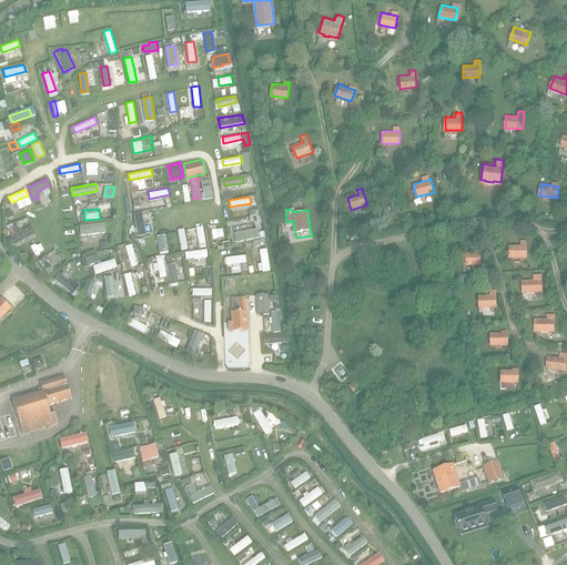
[(142,211),(133,213),(138,235),(145,234),(142,211)]
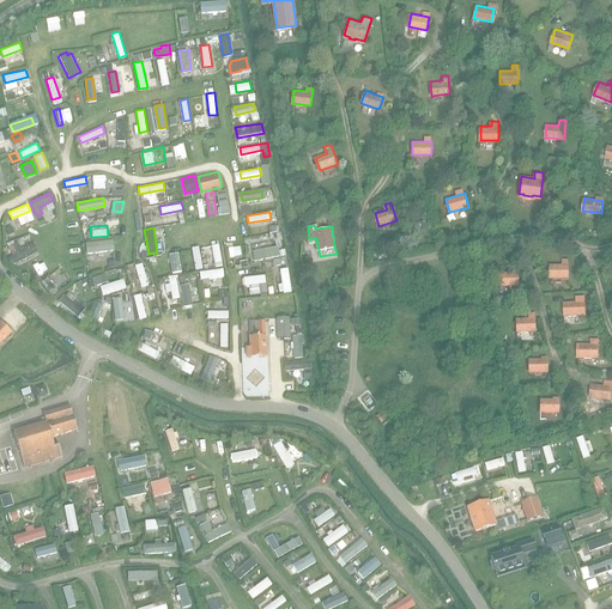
[(113,241),(85,243),(86,253),(114,250),(113,241)]
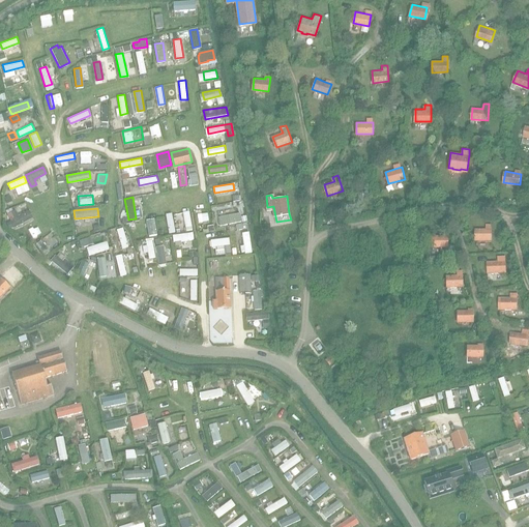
[(13,227),(33,216),(29,209),(19,215),(16,209),(6,214),(13,227)]
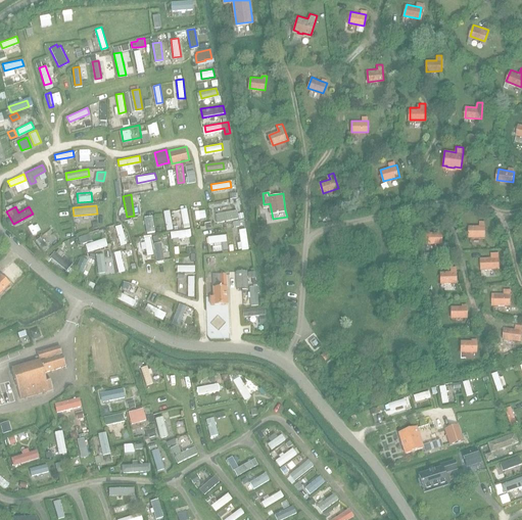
[(181,208),(184,227),(190,225),(187,207),(181,208)]
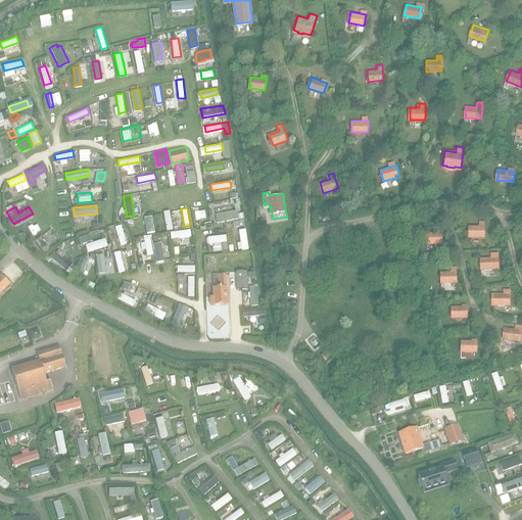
[(194,209),(196,220),(206,219),(205,208),(194,209)]
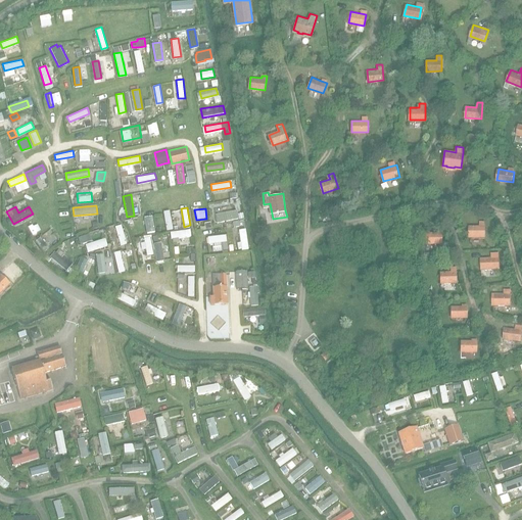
[(163,210),(167,229),(174,228),(170,209),(163,210)]
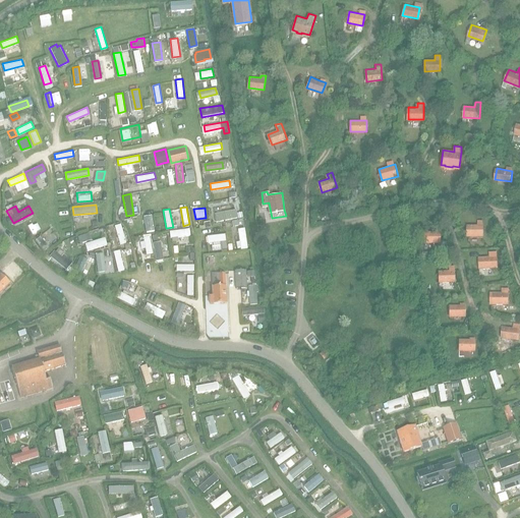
[(236,209),(215,214),(216,222),(238,217),(236,209)]
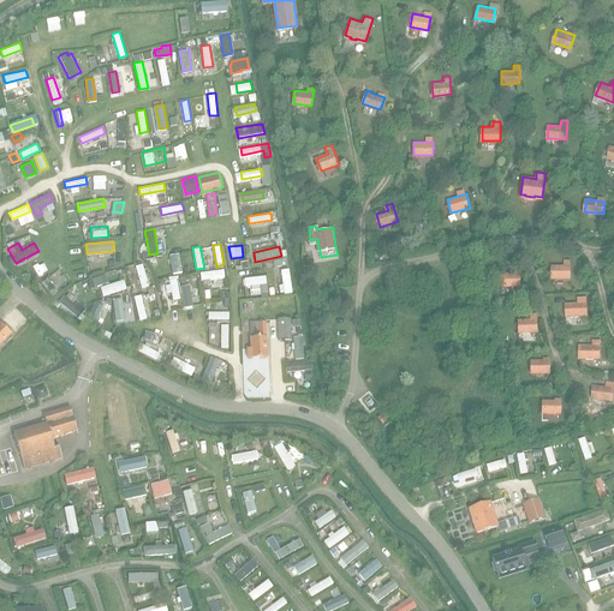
[(31,257),(25,262),(40,279),(45,274),(31,257)]
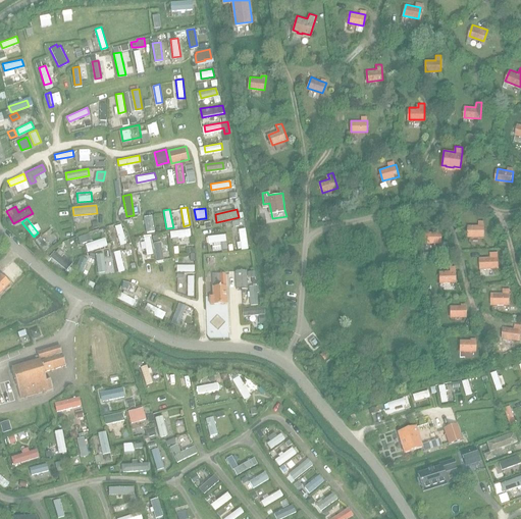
[(144,218),(135,219),(137,228),(145,227),(144,218)]
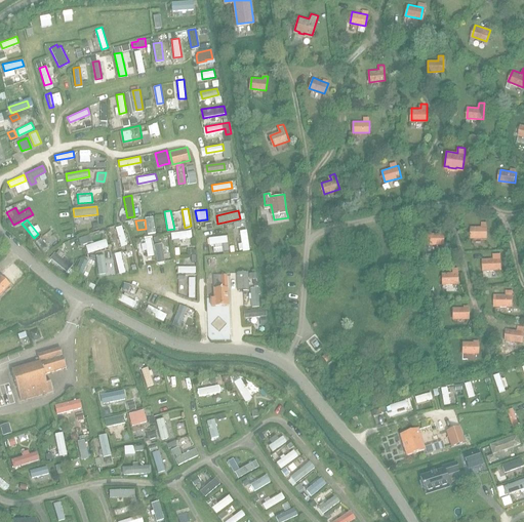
[(472,234),(488,235),(488,223),(483,223),(483,225),(473,225),(472,234)]
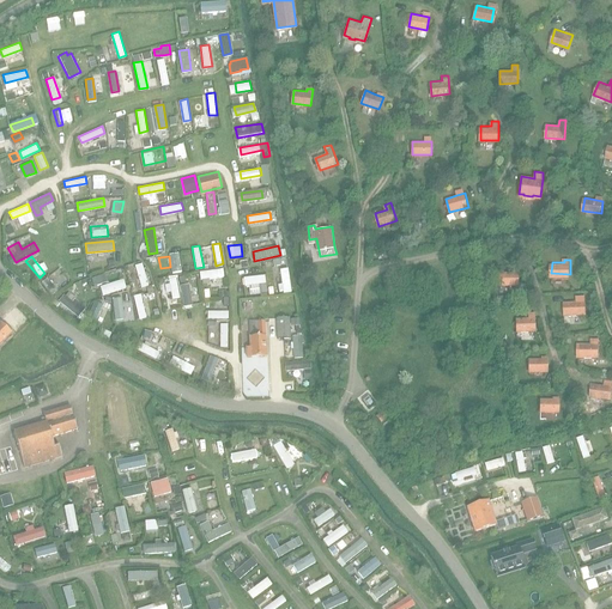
[(143,262),(135,265),(141,286),(149,284),(143,262)]
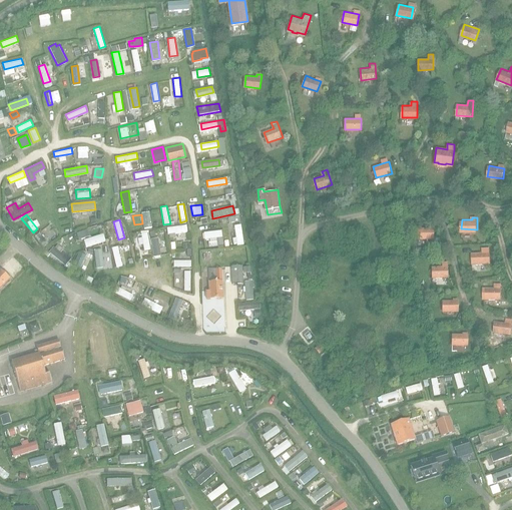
[(244,243),(241,223),(234,224),(237,244),(244,243)]
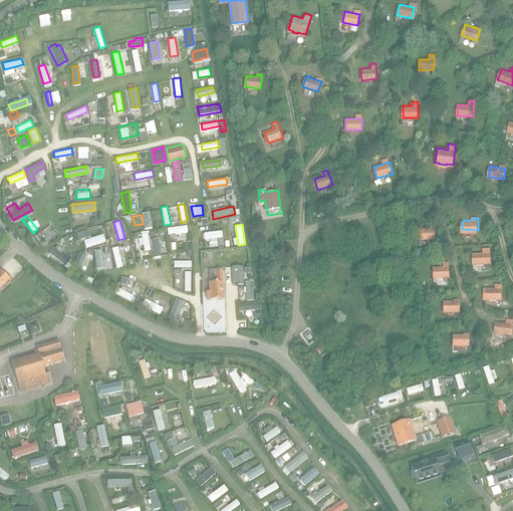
[(187,225),(167,227),(168,234),(188,232),(187,225)]
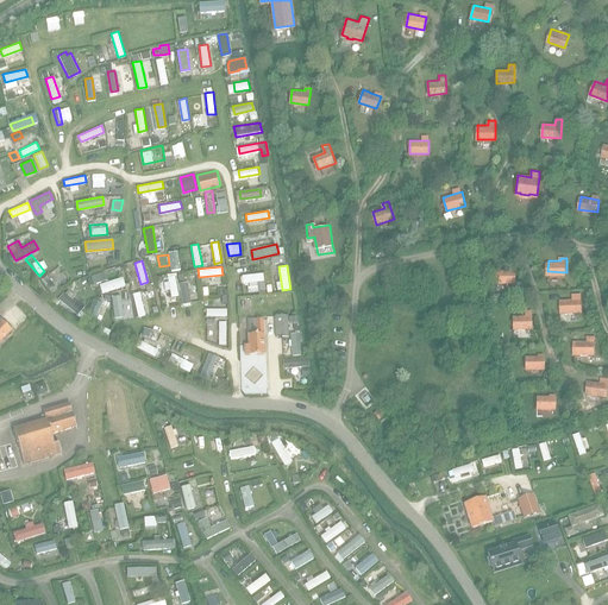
[(497,279),(515,279),(515,266),(509,266),(509,269),(497,269),(497,279)]
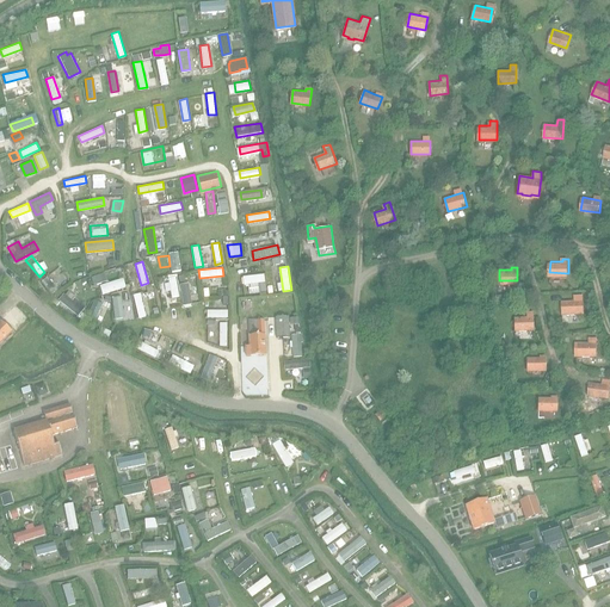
[(248,284),(250,292),(266,290),(265,274),(246,277),(247,284),(248,284)]
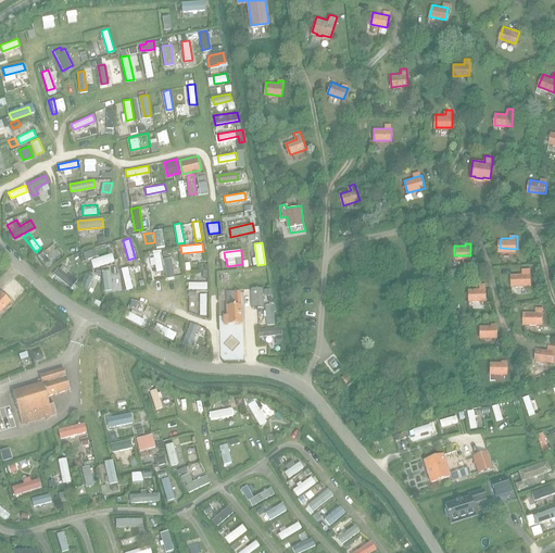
[(42,251),(37,255),(47,267),(52,263),(48,256),(50,254),(47,251),(45,252),(42,251)]
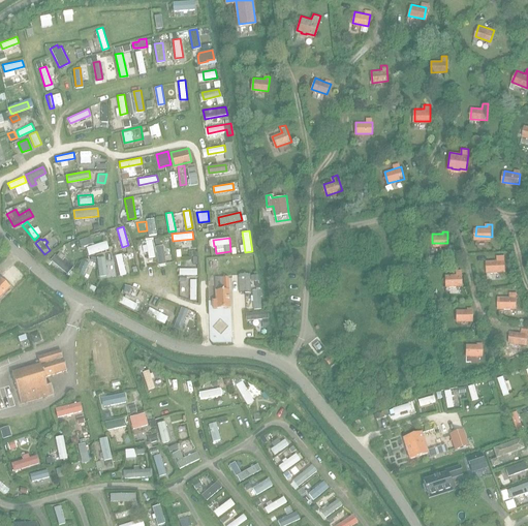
[(152,239),(146,240),(149,257),(155,256),(152,239)]
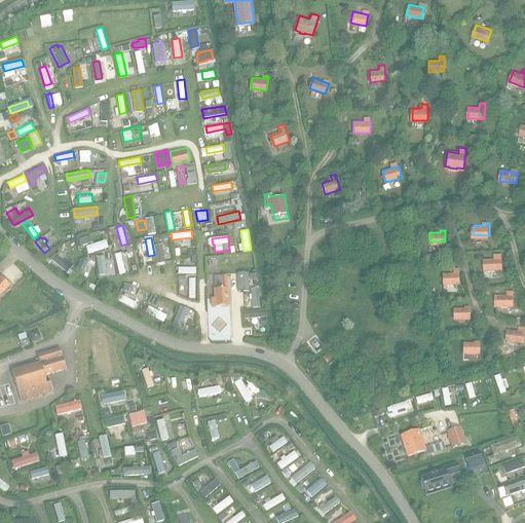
[(85,245),(88,253),(108,247),(106,238),(85,245)]
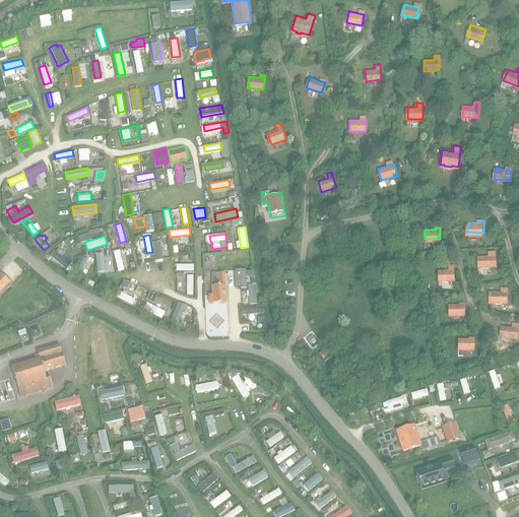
[(160,241),(152,242),(155,259),(164,258),(160,241)]
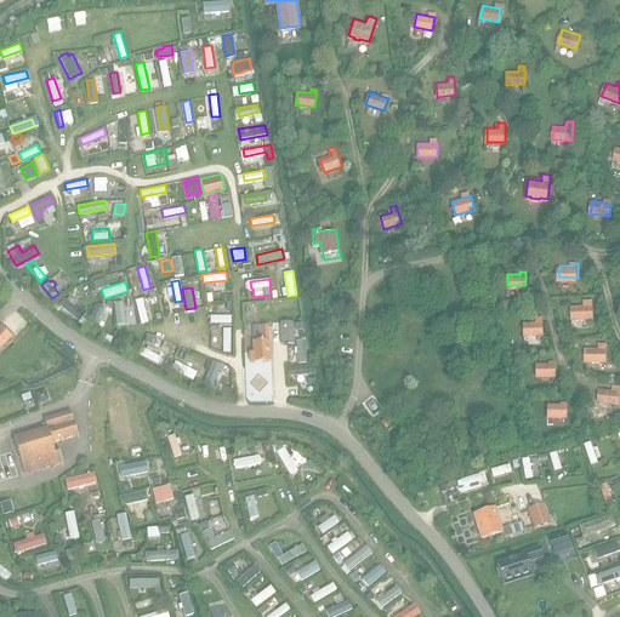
[(64,297),(58,304),(79,321),(80,319),(84,315),(87,310),(75,301),(73,304),(64,297)]
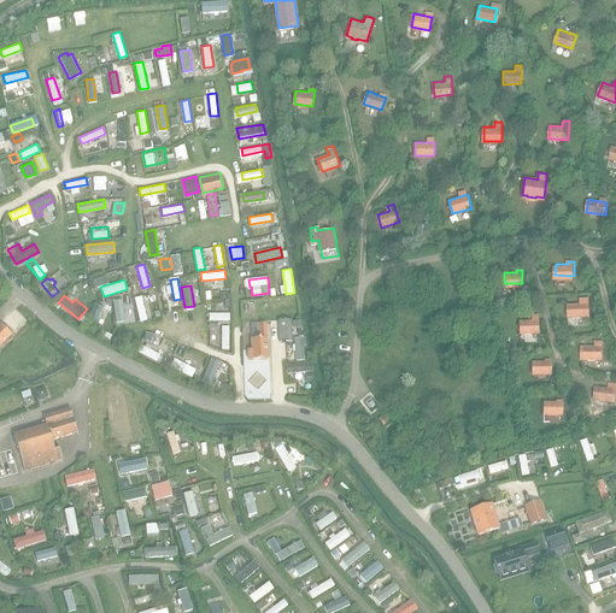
[(142,295),(135,296),(140,320),(147,319),(142,295)]
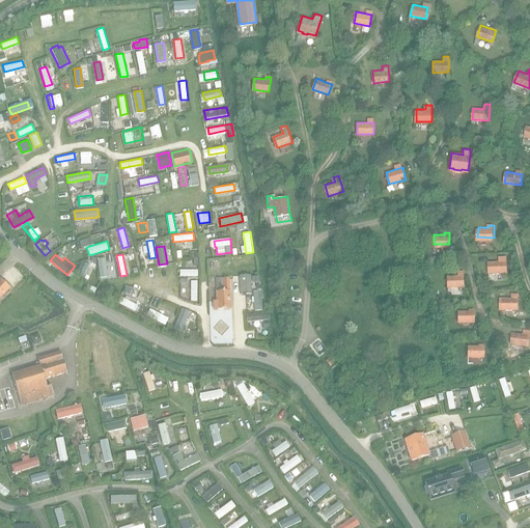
[(500,261),(489,261),(490,272),(507,271),(506,255),(499,255),(500,261)]
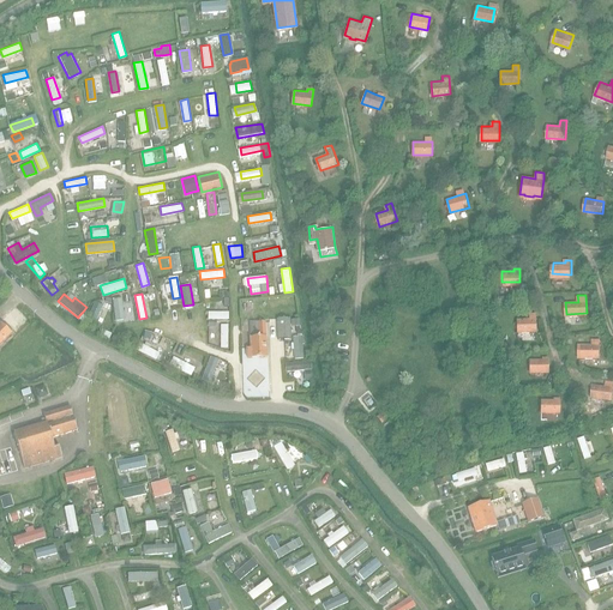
[(120,299),(113,300),(115,320),(122,319),(120,299)]
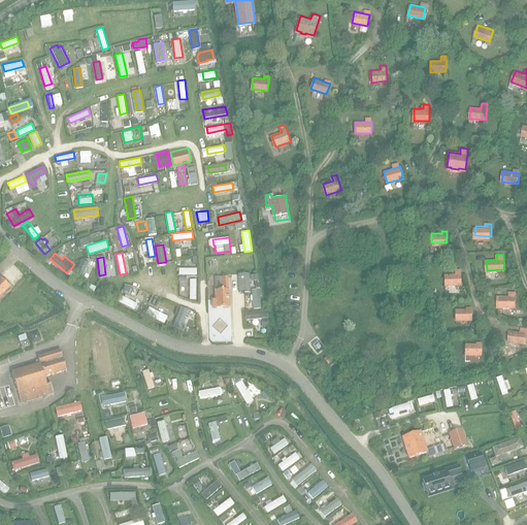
[(88,263),(81,260),(75,276),(81,279),(88,263)]
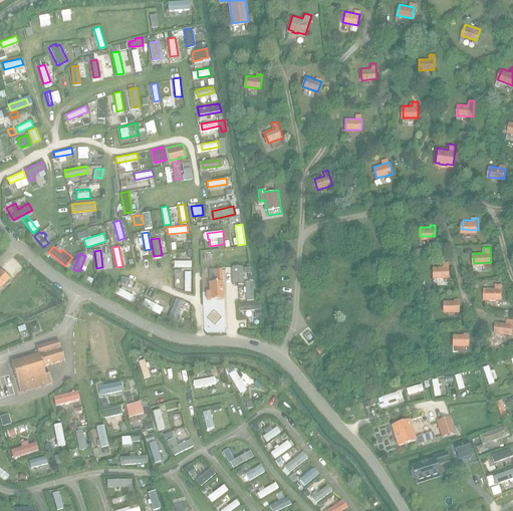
[(434,275),(449,275),(449,263),(445,263),(445,266),(434,266),(434,275)]
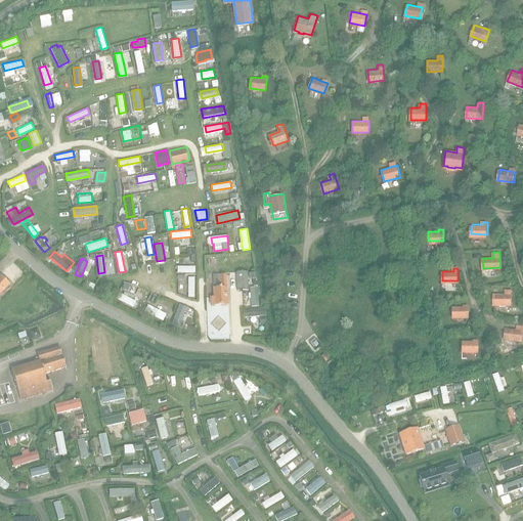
[(236,269),(237,288),(249,288),(249,276),(248,270),(248,269),(236,269)]
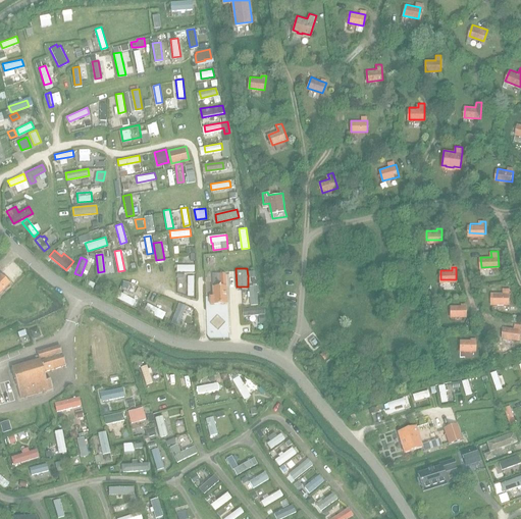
[(213,284),(214,294),(210,294),(211,302),(227,301),(226,284),(225,271),(213,272),(213,284)]
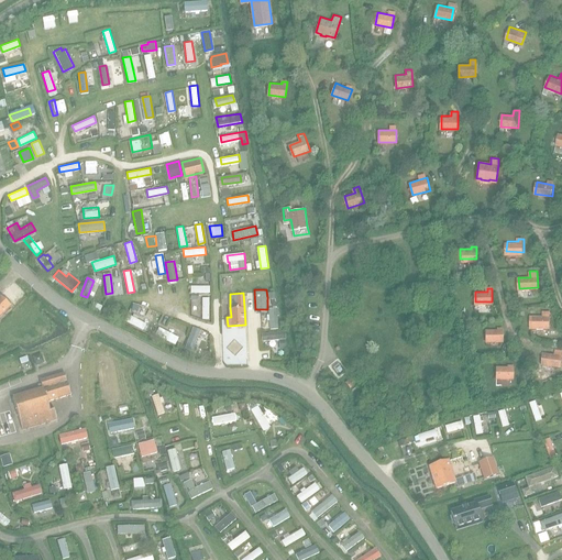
[(0,314),(11,304),(1,294),(0,295),(0,314)]
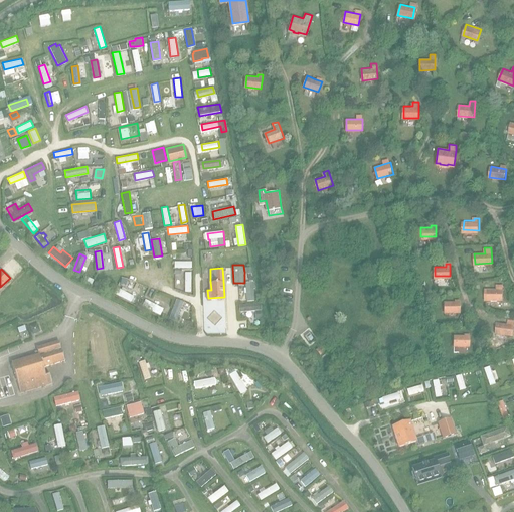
[(87,275),(83,280),(91,283),(93,278),(87,275)]
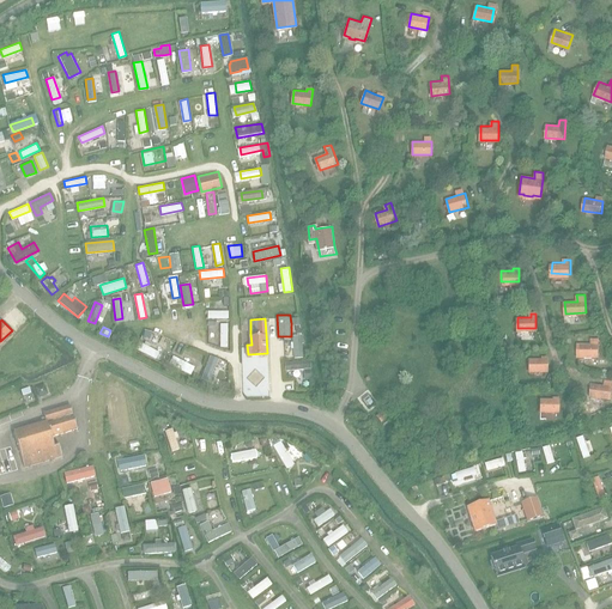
[(302,335),(292,335),(292,341),(291,341),(291,347),(292,347),(292,358),(302,358),(302,335)]
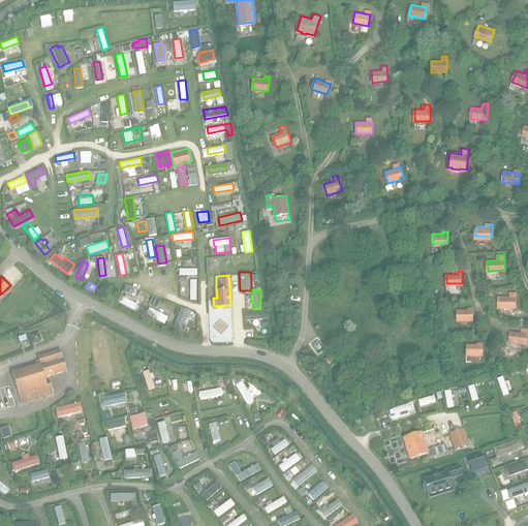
[(509,296),(499,296),(499,307),(517,307),(517,291),(509,291),(509,296)]
